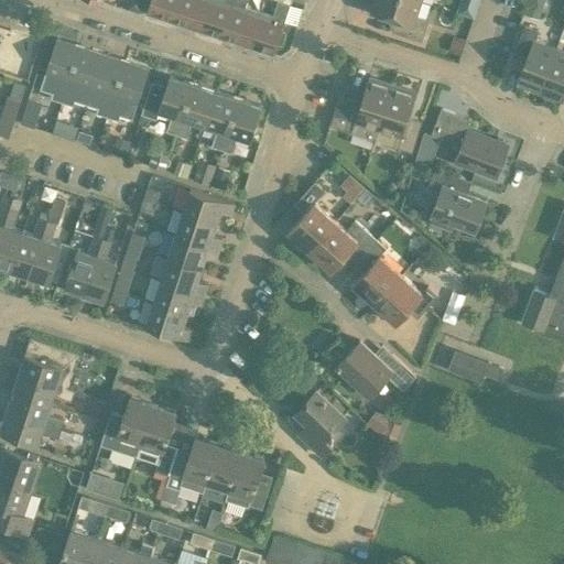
[(129,0),(127,10),(139,13),(143,2),(137,0),(129,0)]
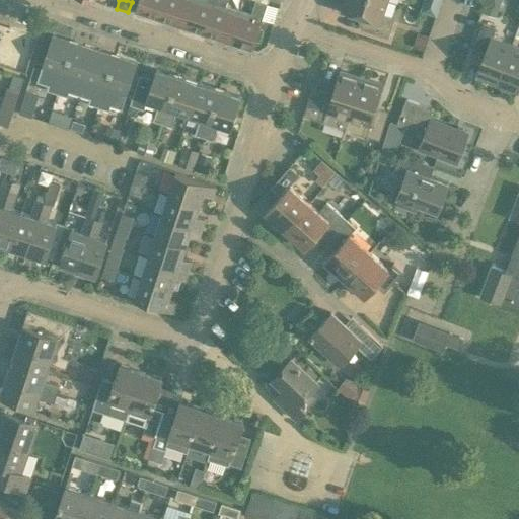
[(158,20),(164,0),(138,0),(135,13),(158,20)]
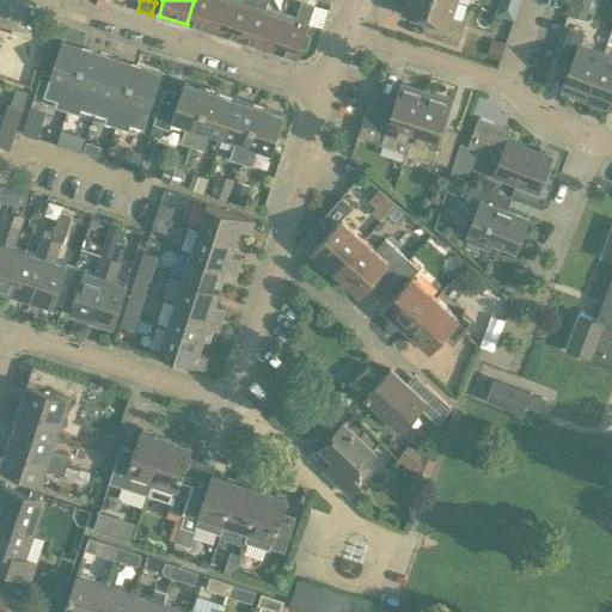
[(214,32),(224,0),(194,0),(187,24),(214,32)]
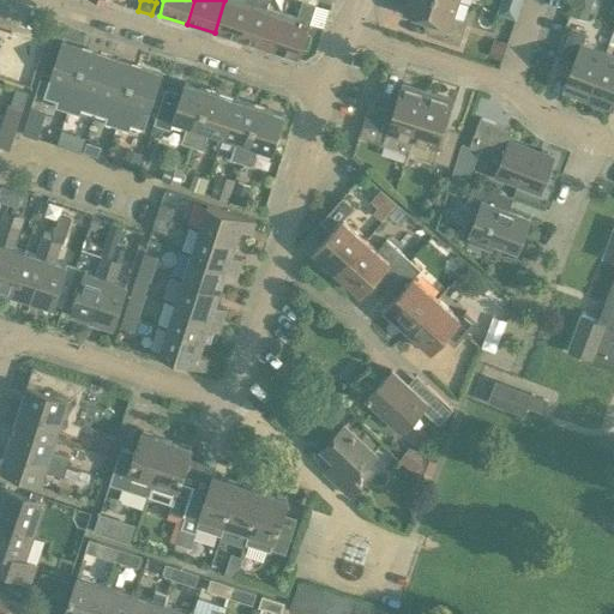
[(224,0),(215,32),(242,42),(254,0),(224,0)]
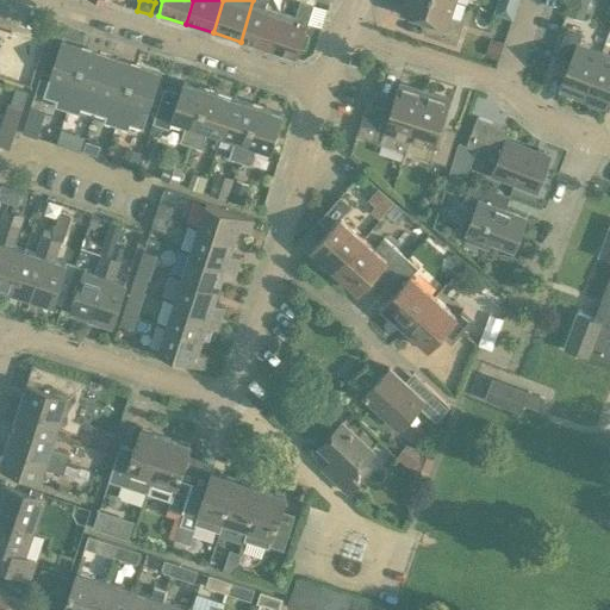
[(268,50),(280,11),(266,6),(267,0),(253,0),(241,42),(268,50)]
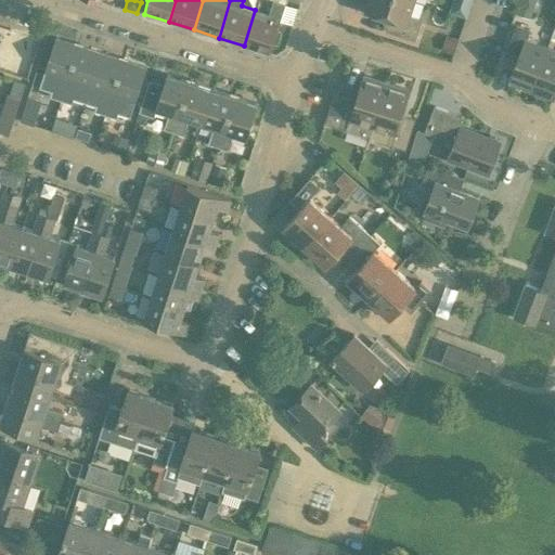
[(268,14),(255,10),(244,46),(270,53),(285,4),(273,0),(268,14)]
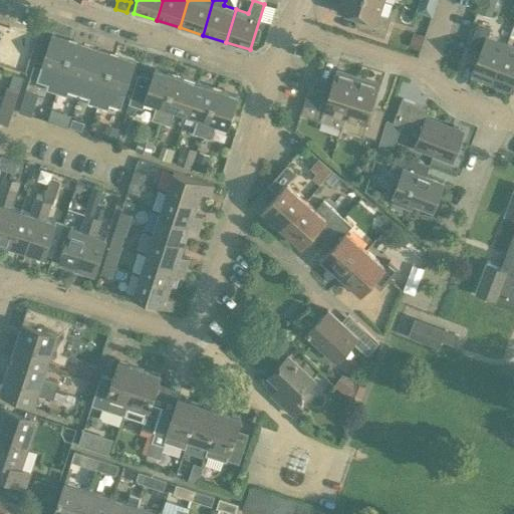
[(379,14),(384,1),(380,0),(340,0),(337,10),(360,18),(357,29),(384,37),(391,18),(379,14)]
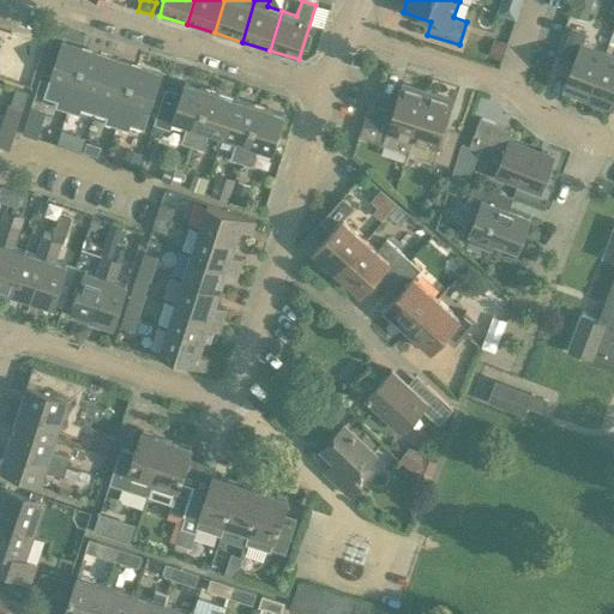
[(501,0),(499,8),(517,14),(521,6),(522,0),(501,0)]
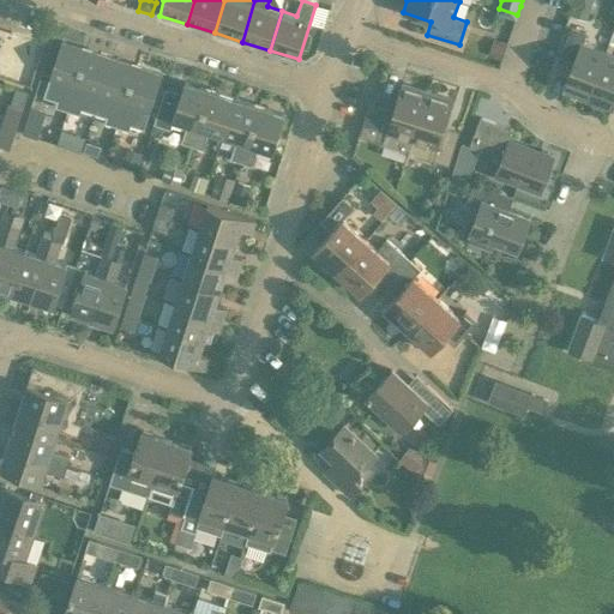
[(585,22),(593,0),(576,0),(571,16),(585,22)]
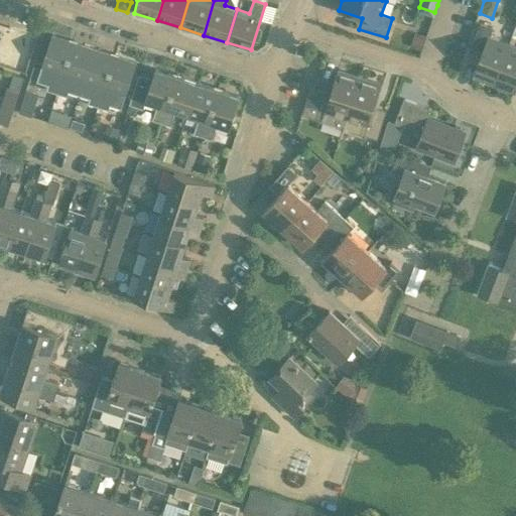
[(480,23),(471,47),(483,51),(474,74),(494,82),(508,44),(512,35),(493,28),(480,23)]
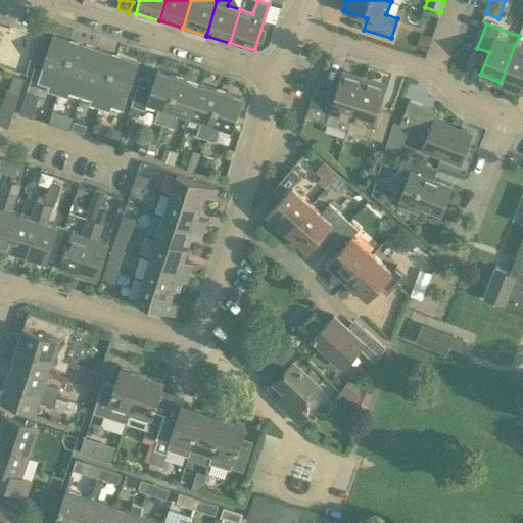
[(428,51),(432,38),(421,34),(417,47),(428,51)]
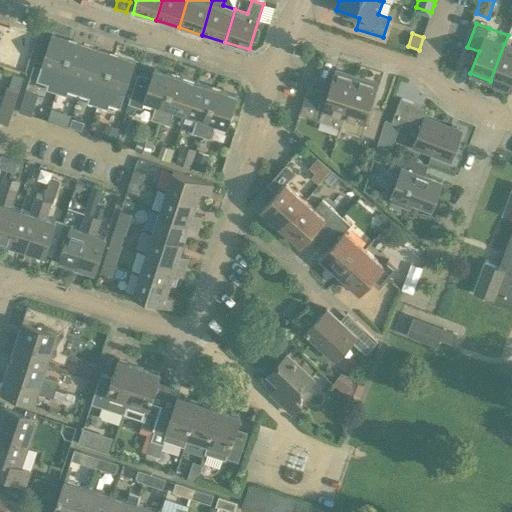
[(46,89),(56,92),(72,42),(51,35),(36,81),(48,85),(46,89)]
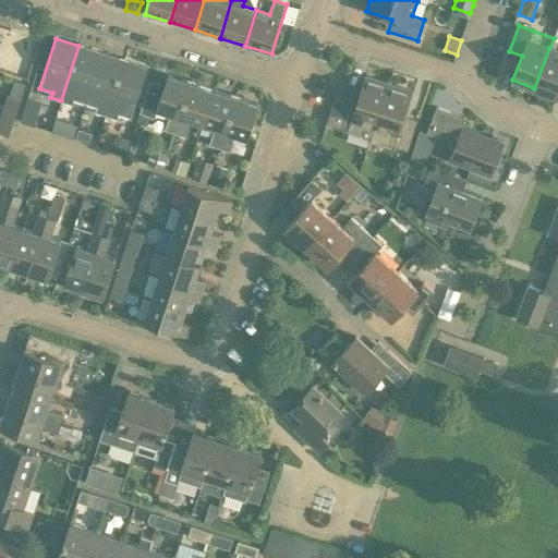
[(74,99),(85,102),(101,53),(79,46),(61,100),(72,105),(74,99)]
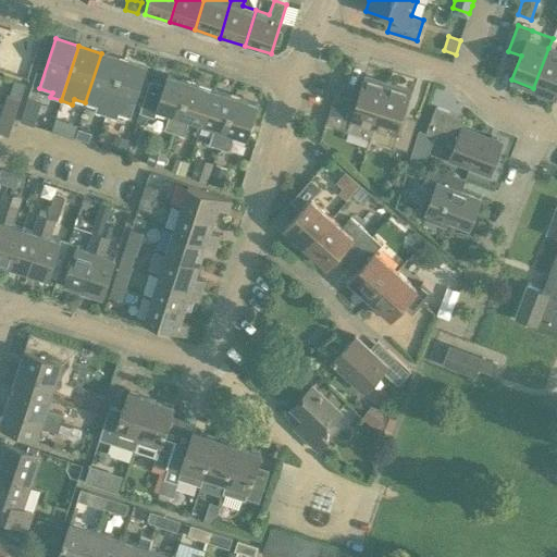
[(556,50),(548,48),(533,88),(555,97),(556,91),(556,50)]
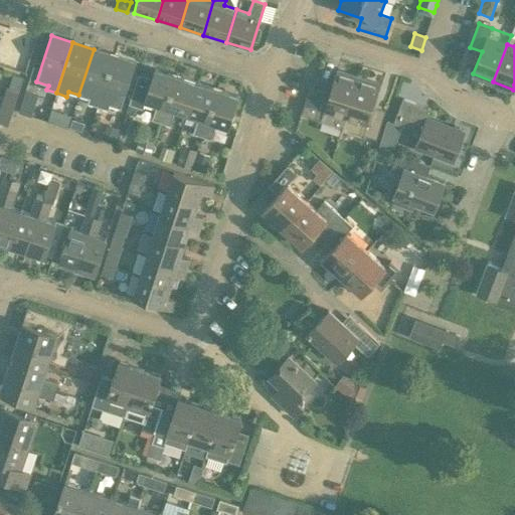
[(88,103),(99,107),(115,55),(94,49),(78,95),(90,99),(88,103)]
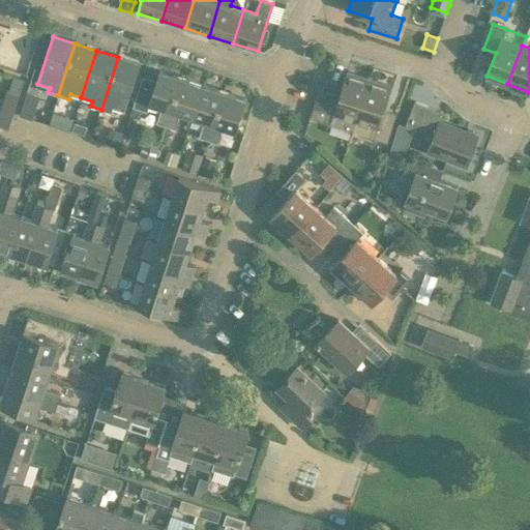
[(118,57),(101,110),(112,113),(113,108),(124,112),(140,64),(118,57)]
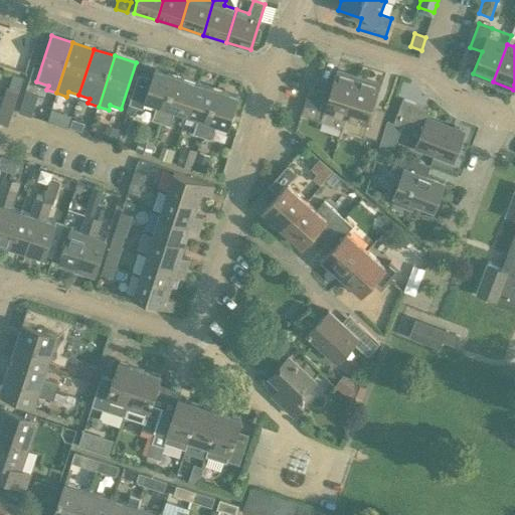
[(161,123),(176,75),(155,69),(152,78),(139,74),(130,104),(144,109),(146,101),(157,104),(152,120),(161,123)]
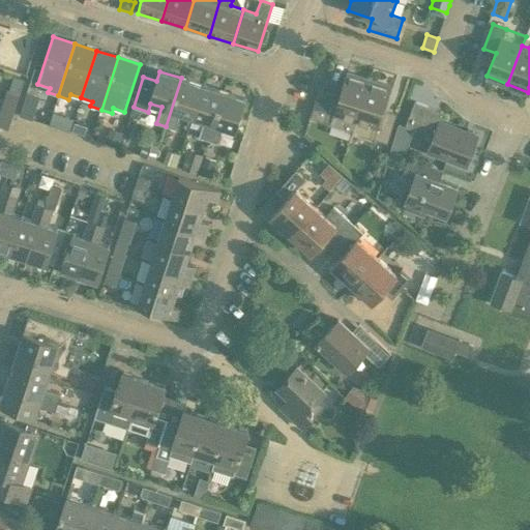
[(318,93),(310,118),(331,125),(332,123),(353,129),(369,79),(347,72),(339,99),(318,93)]
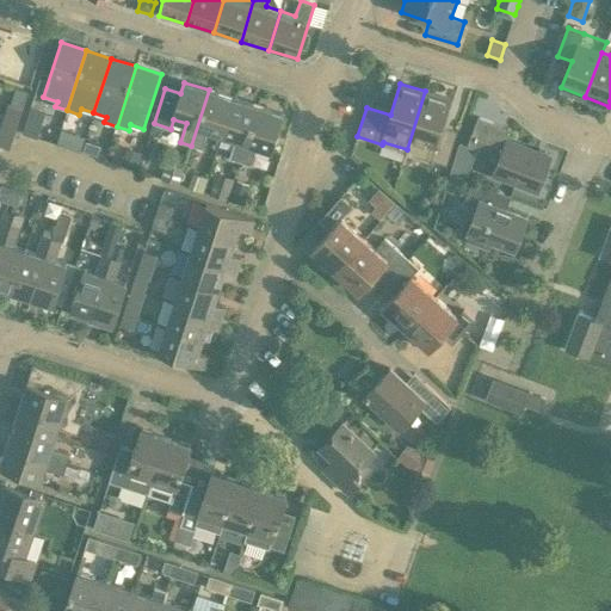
[(209,130),(222,135),(234,98),(209,90),(191,146),(203,149),(209,130)]
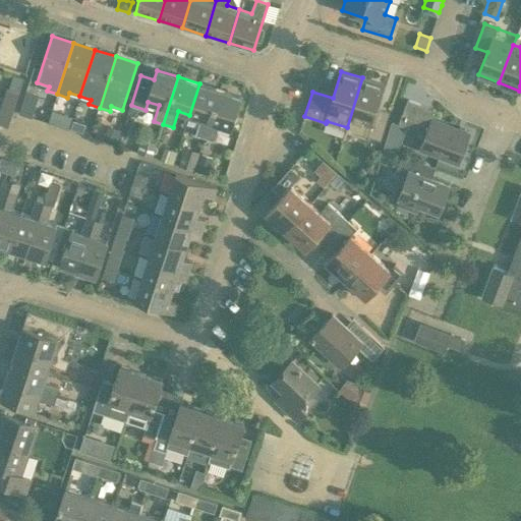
[(346,129),(381,140),(389,116),(375,112),(385,84),(362,77),(347,127),(346,129)]
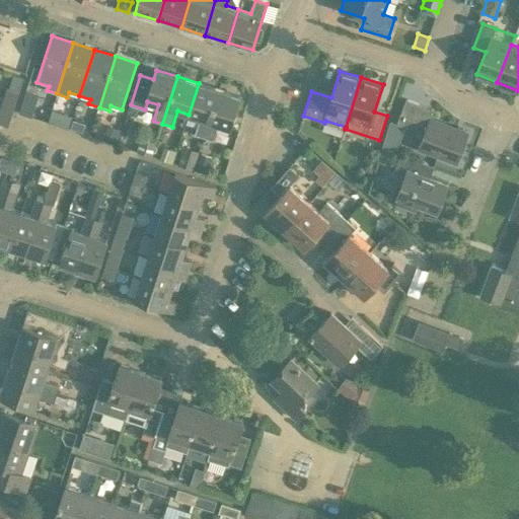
[(195,134),(205,137),(220,90),(199,83),(189,115),(200,119),(195,134)]
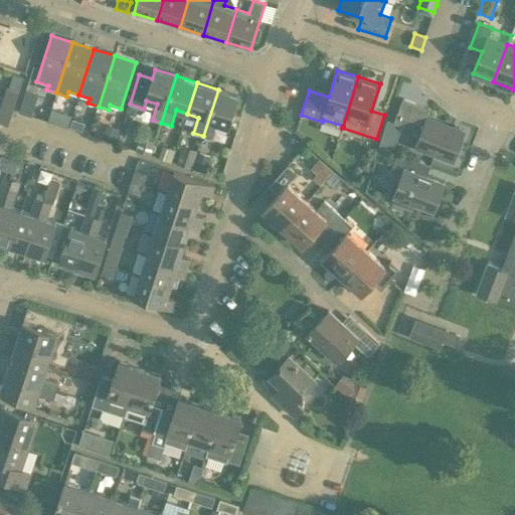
[(4,99),(15,103),(19,91),(8,87),(4,99)]
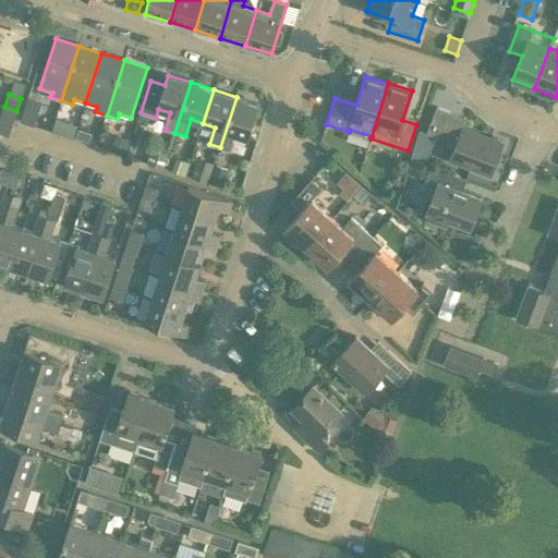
[(259,105),(237,97),(220,147),(230,150),(235,134),(249,138),(259,105)]
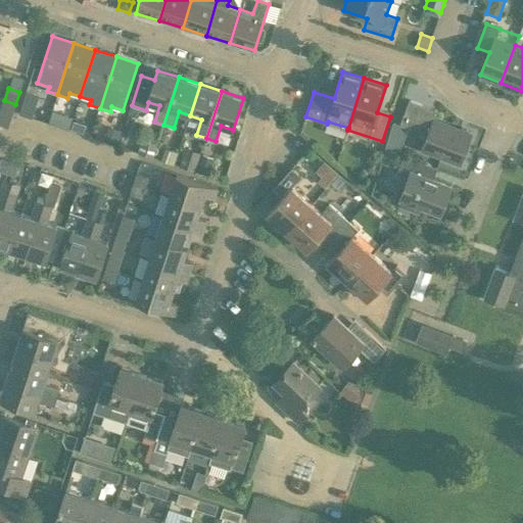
[(0,124),(8,127),(15,104),(4,100),(0,111),(0,124)]
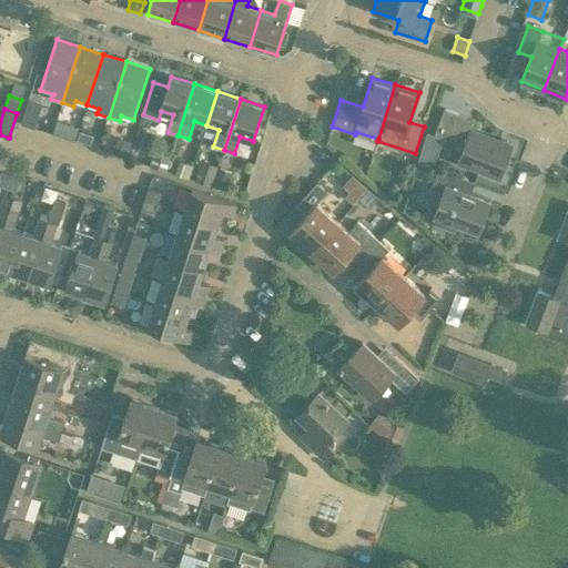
[(445,109),(434,135),(464,146),(458,162),(499,178),(511,145),(472,131),(476,121),(445,109)]
